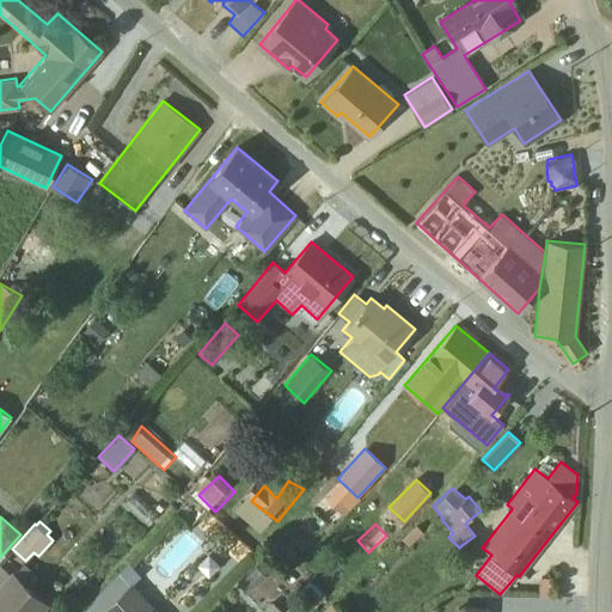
[(210,545),(175,574),(187,588),(222,561),(210,545)]
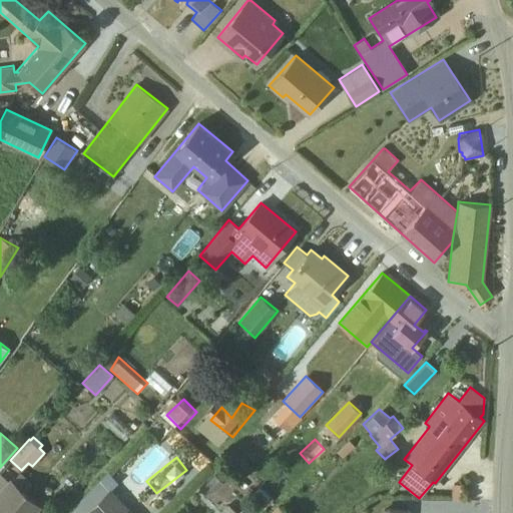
[(31,481),(20,471),(12,479),(10,477),(7,479),(0,472),(0,512),(38,512),(36,511),(41,506),(24,490),(31,481)]
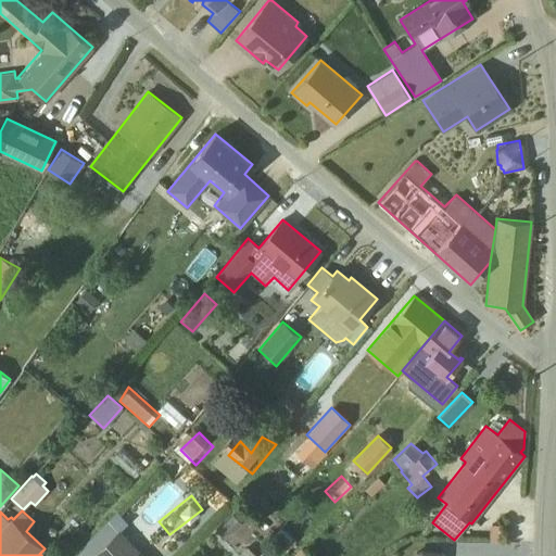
[(106,520),(83,544),(93,555),(143,555),(133,543),(143,533),(130,520),(117,532),(106,520)]
